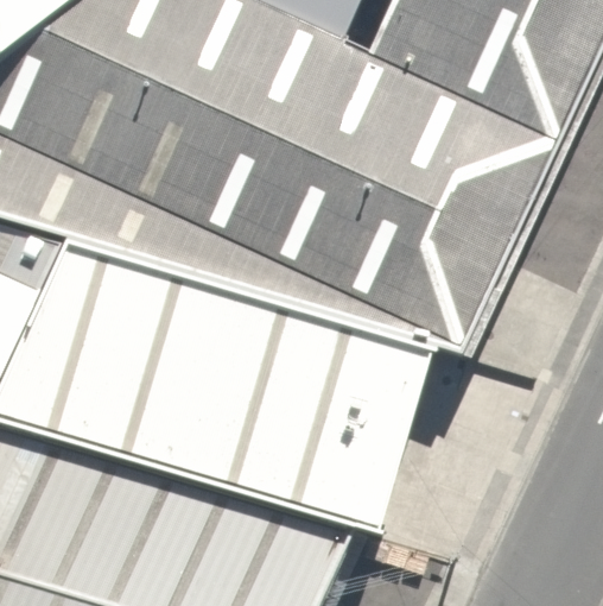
[(0,54),(69,0),(0,0),(0,54)]
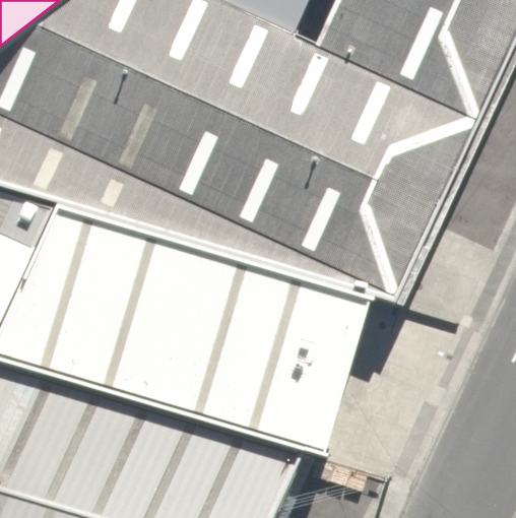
[(399,309),(481,124),(289,34),(216,0),(59,0),(0,46),(0,189),(53,205),(369,301),(399,309)]
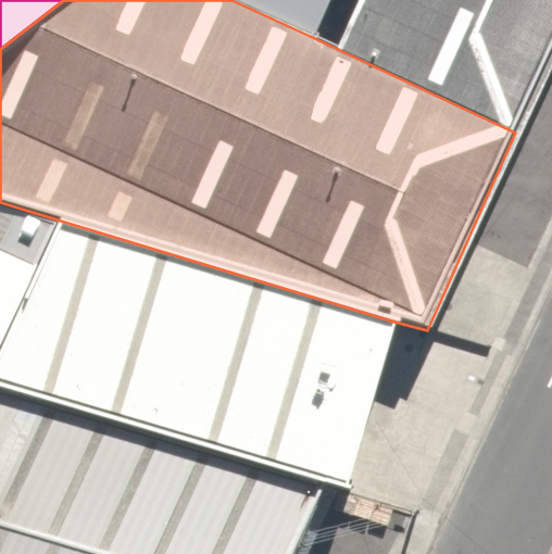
[(231,0),(310,36),(327,0),(231,0)]
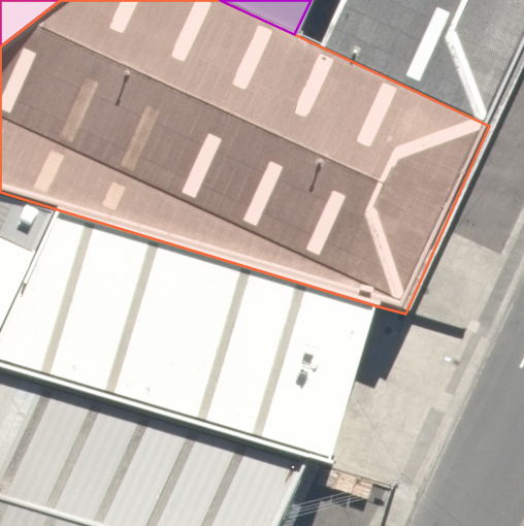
[(489,126),(523,50),(523,0),(310,0),(294,34),(489,126)]
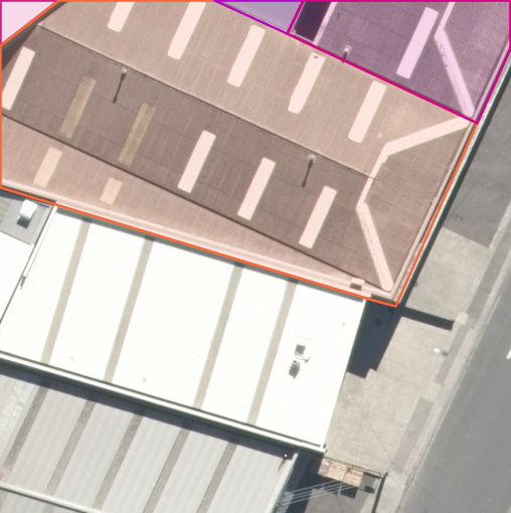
[(0,318),(29,248),(52,203),(0,187),(0,318)]
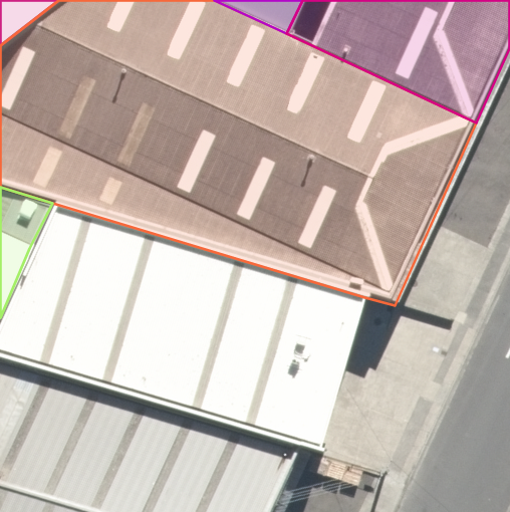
[(52,203),(29,248),(0,317),(0,355),(299,451),(324,455),(364,297),(52,203)]
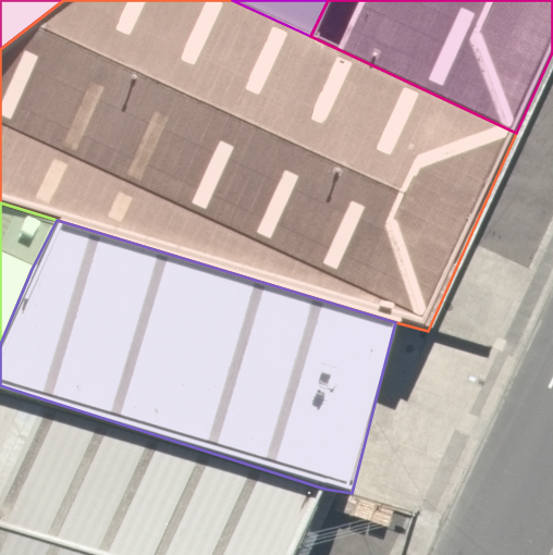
[(294,554),(324,489),(0,385),(0,554),(294,554)]
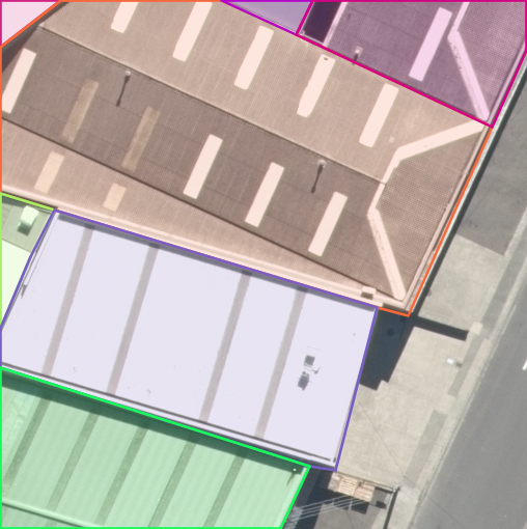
All buildings are outlined.
